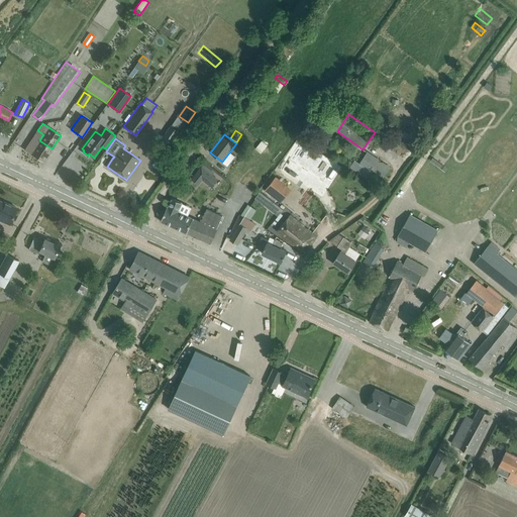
[(43,162),(52,148),(39,140),(36,144),(31,140),(25,149),(43,162)]
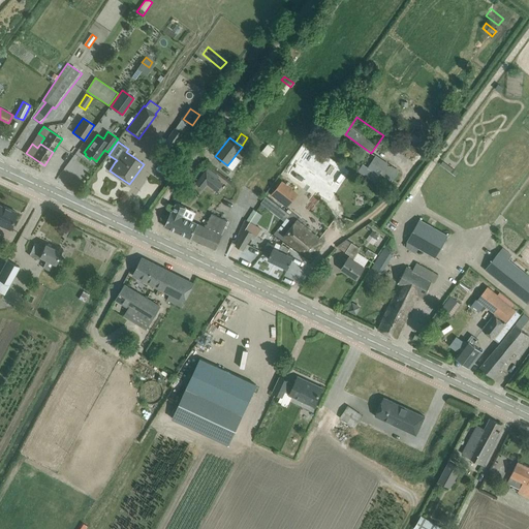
[(274,149),(269,144),(260,152),(267,157),(274,149)]
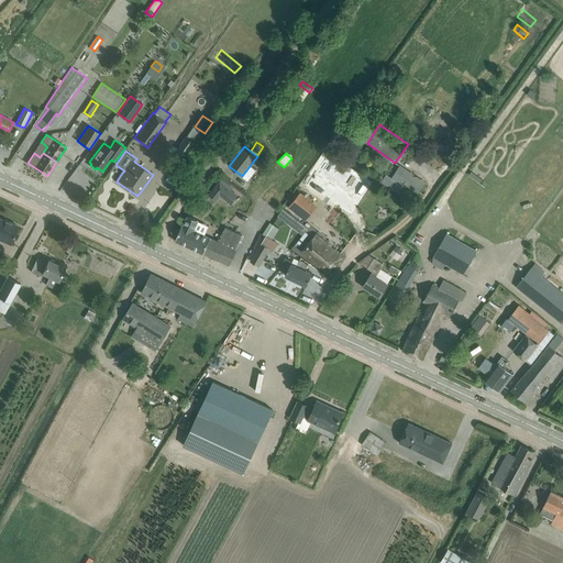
[(328,158),(317,174),(349,195),(359,178),(328,158)]
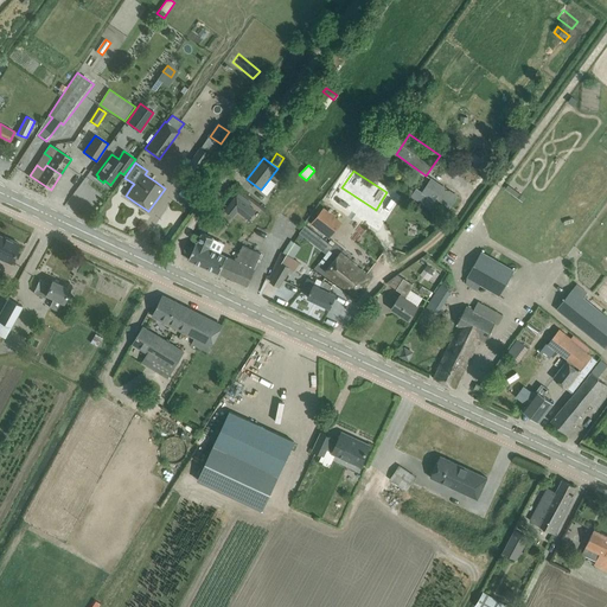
[(457,196),(447,190),(429,179),(422,193),(415,189),(411,197),(434,211),(439,204),(446,208),(448,204),(452,205),(457,196)]
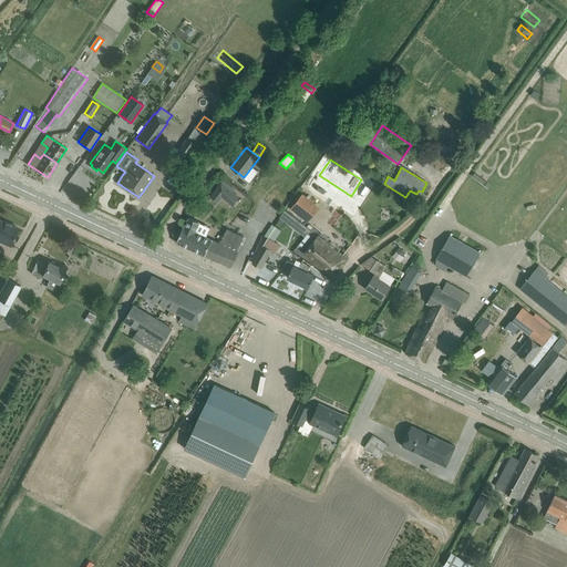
[(490,187),(493,182),(475,172),(472,177),(490,187)]
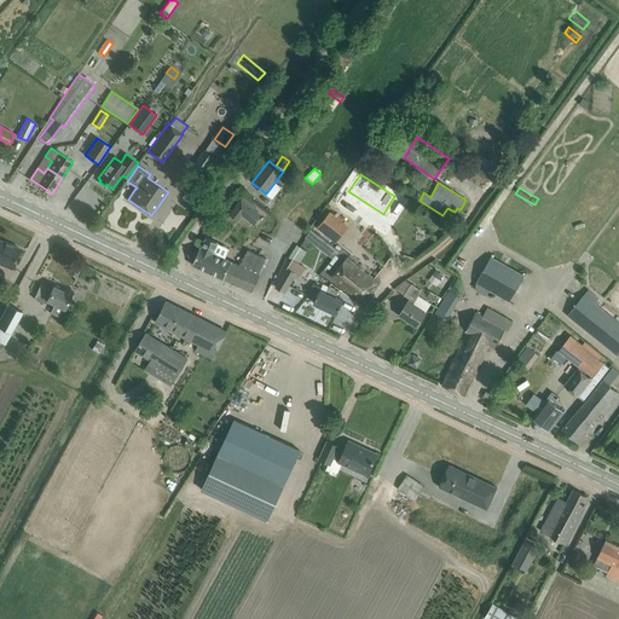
[(242,200),(236,207),(243,213),(242,214),(254,224),(260,215),(242,200)]
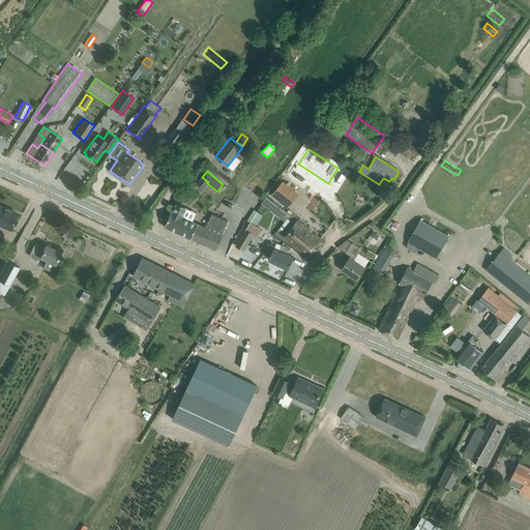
[(258,177),(256,180),(264,187),(267,183),(258,177)]
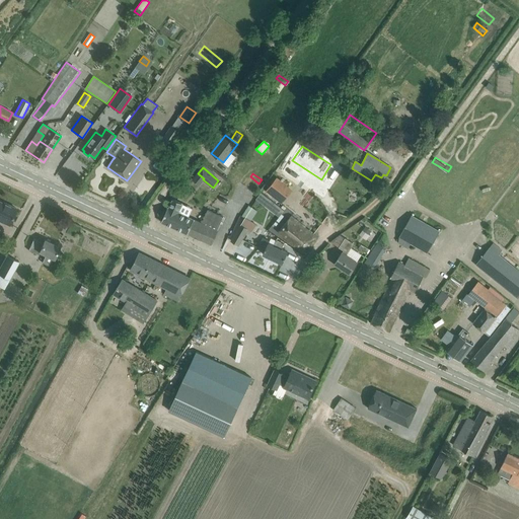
[(293,191),(277,177),(266,191),(282,204),(293,191)]
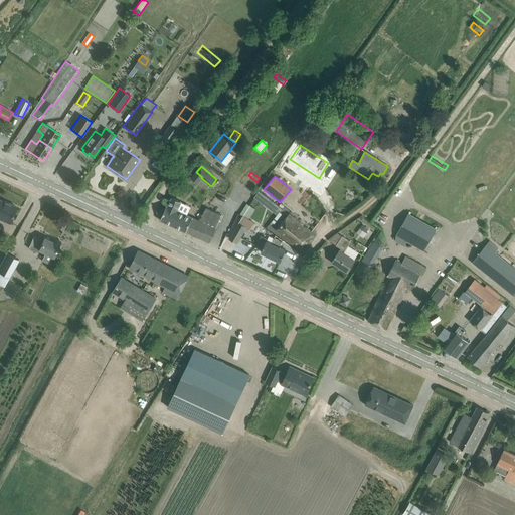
[(245,179),(243,184),(254,189),(256,184),(245,179)]
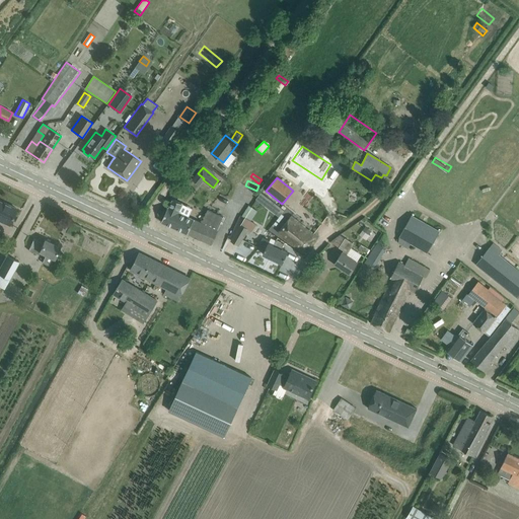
[(261,193),(255,200),(266,207),(271,201),(261,193)]
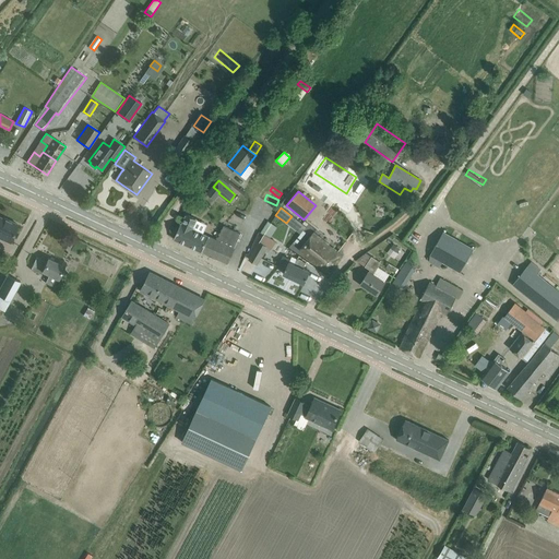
[(202,252),(202,251),(217,259),(224,244),(217,240),(192,229),(197,219),(187,214),(182,224),(181,224),(174,239),(202,252)]
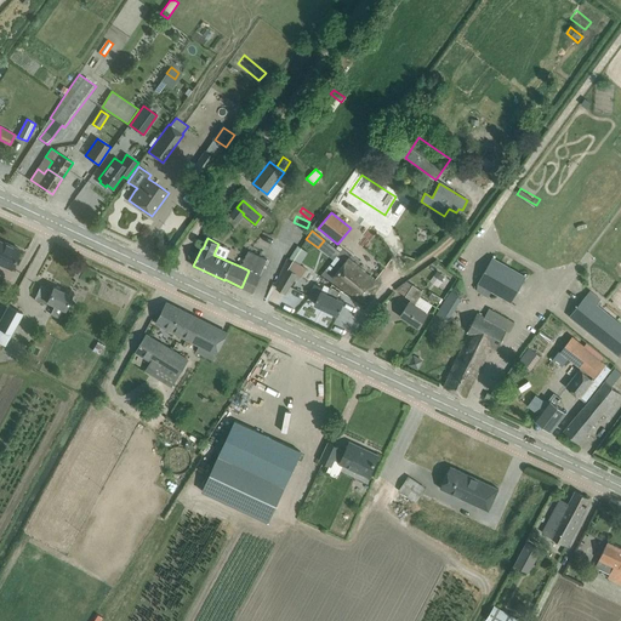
[(0,263),(11,268),(20,250),(10,245),(0,240),(0,263)]
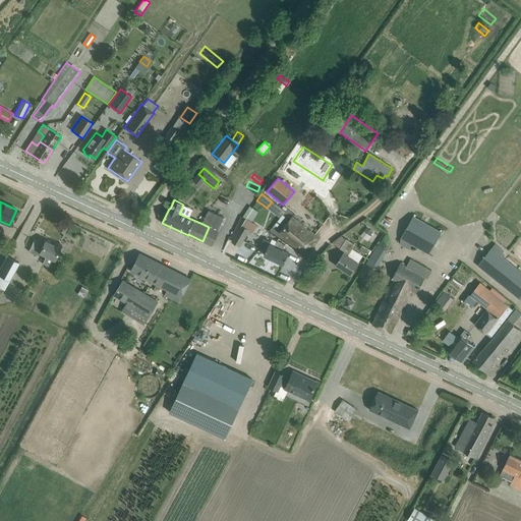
[(245,220),(241,226),(248,230),(252,233),(256,226),(252,224),(258,213),(250,208),(243,219),(245,220)]
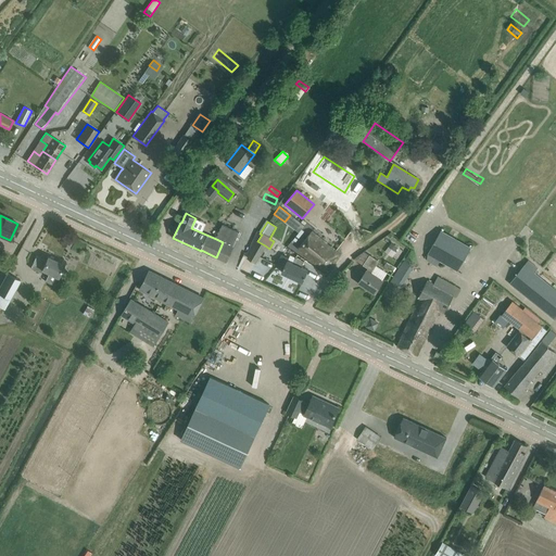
[(300,223),(294,229),(299,232),(301,230),(304,226),(300,223)]
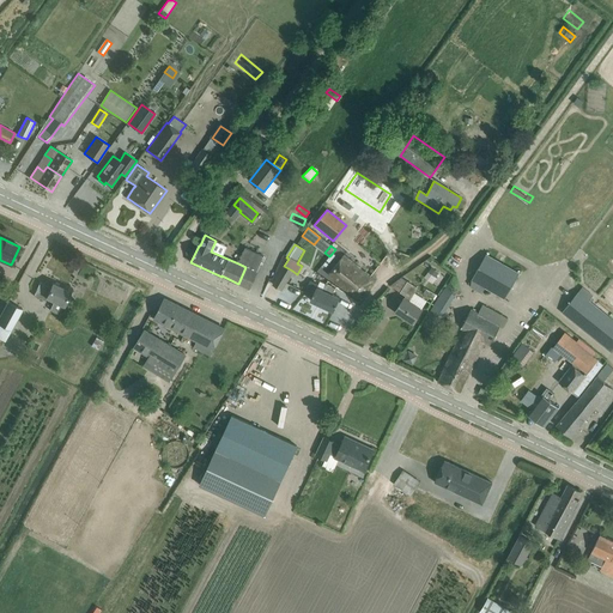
[(249,289),(265,256),(246,248),(238,263),(246,267),(238,284),(249,289)]
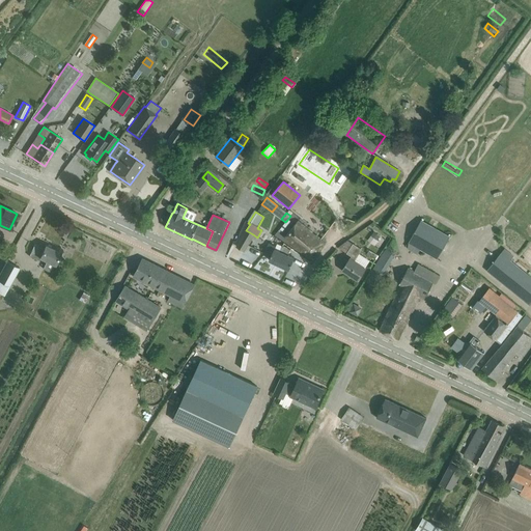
[(285,222),(279,230),(282,232),(290,222),(287,220),(285,222)]
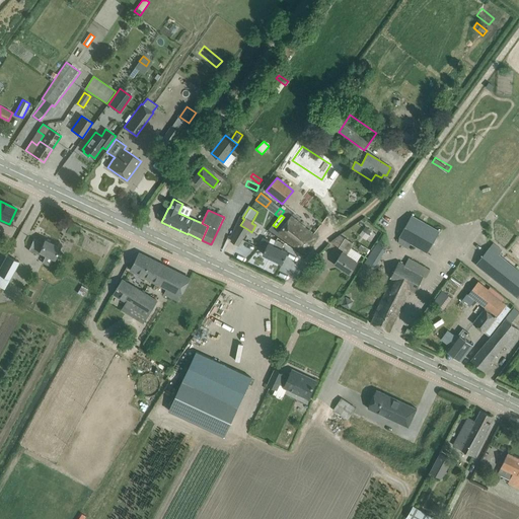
[(412,215),(398,237),(427,253),(440,231),(412,215)]
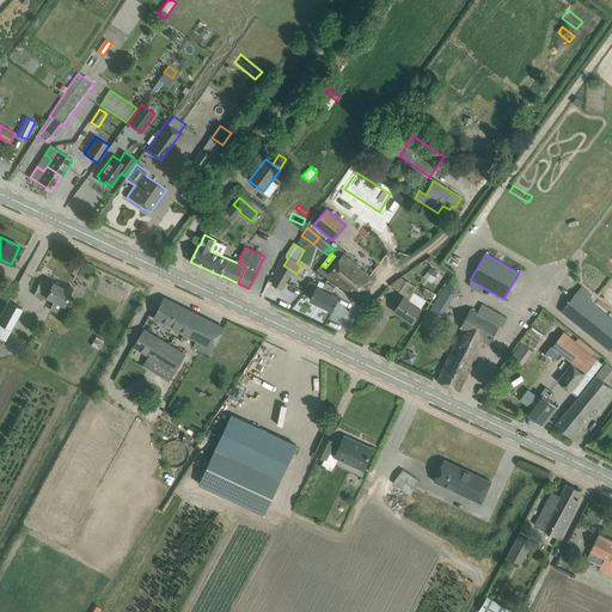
[(375,280),(355,264),(356,264),(344,255),(329,275),(340,283),(340,285),(360,300),(375,280)]
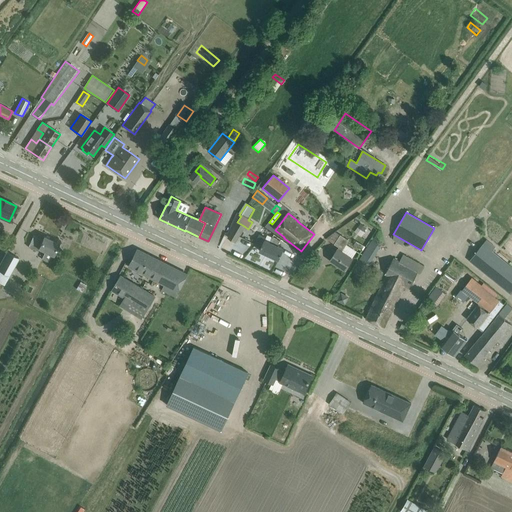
[(237,222),(228,238),(235,242),(244,226),(237,222)]
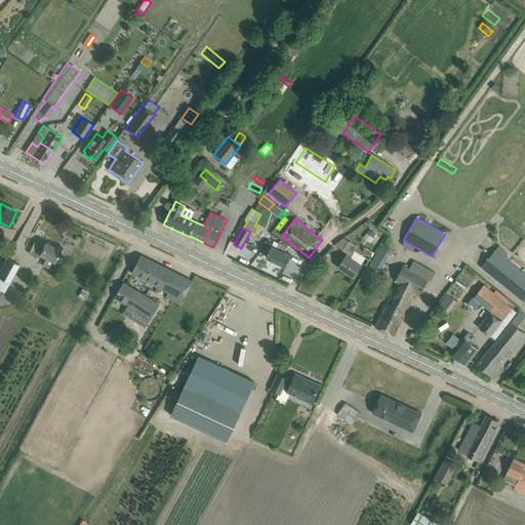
[(291,255),(285,252),(287,246),(280,243),(277,248),(272,246),(273,244),(267,240),(261,250),(268,253),(266,257),(285,267),(291,255)]
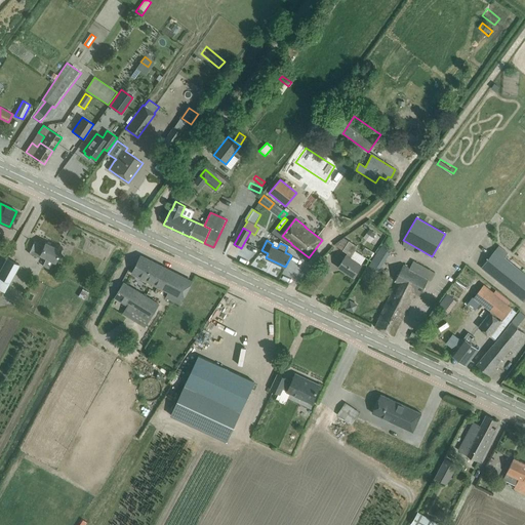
[(50,269),(59,249),(45,242),(43,246),(35,242),(35,241),(29,253),(39,258),(40,255),(47,258),(44,266),(50,269)]
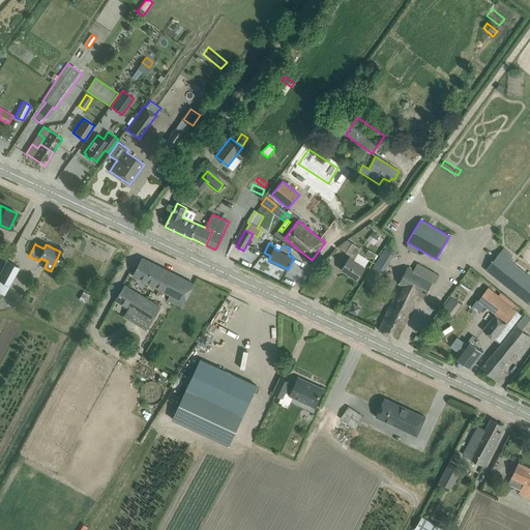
[(365,267),(354,260),(361,248),(352,243),(346,253),(351,256),(342,270),(356,280),(365,267)]
